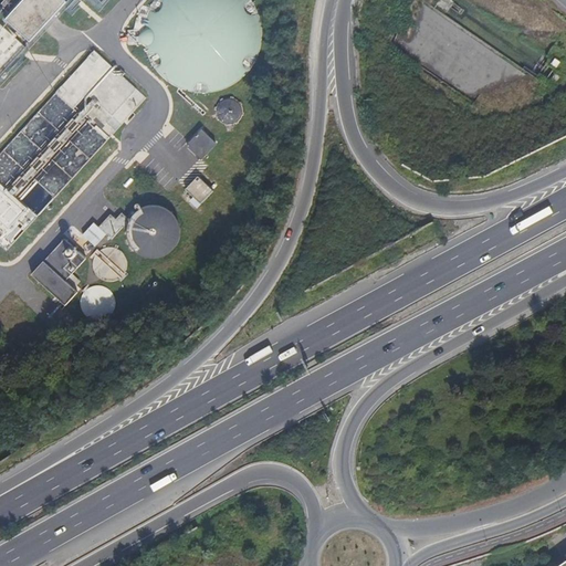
[(4,0),(0,6),(6,10),(3,13),(8,18),(6,20),(31,42),(42,31),(56,14),(67,2),(64,0),(4,0)]
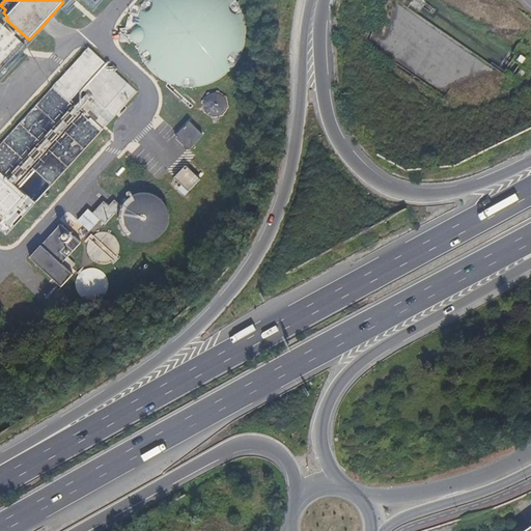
[(234,0),(145,0),(144,2),(142,7),(139,12),(138,17),(137,22),(136,28),(136,33),(136,38),(137,44),(138,49),(140,54),(142,59),(145,63),(148,67),(151,72),(156,75),(160,78),(165,81),(169,83),(174,85),(179,86),(184,87),(192,87),(195,87),(203,86),(206,85),(212,83),(218,81),(221,79),(227,74),(233,68),(238,62),(240,58),(243,51),(245,46),(246,40),(246,35),(246,30),(246,25),(245,20),(243,15),(241,9),(239,4),(235,0),(234,0)]
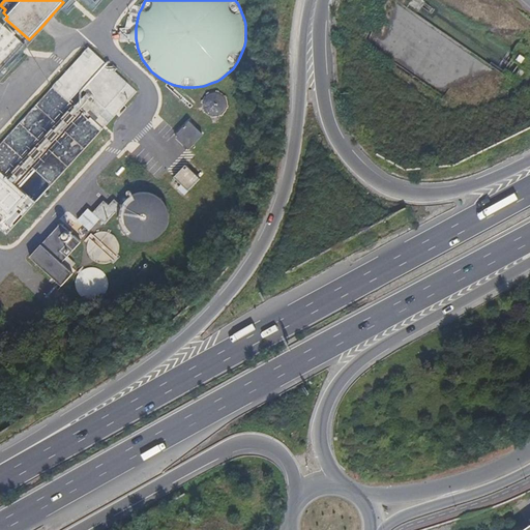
[(0,70),(24,45),(0,23),(0,70)]
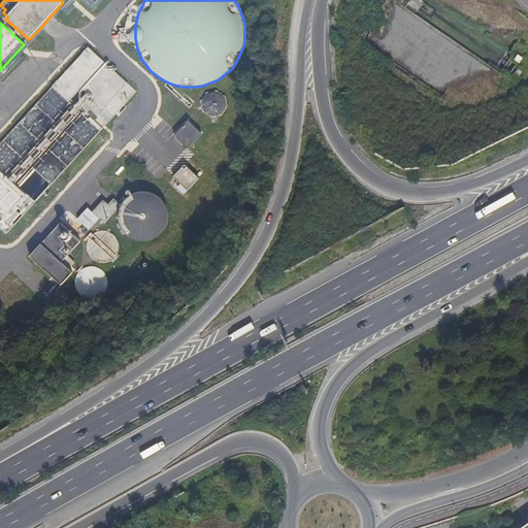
[(0,228),(6,234),(136,92),(114,71),(117,69),(107,60),(105,63),(88,47),(0,143),(0,215),(3,218),(0,221),(0,228)]
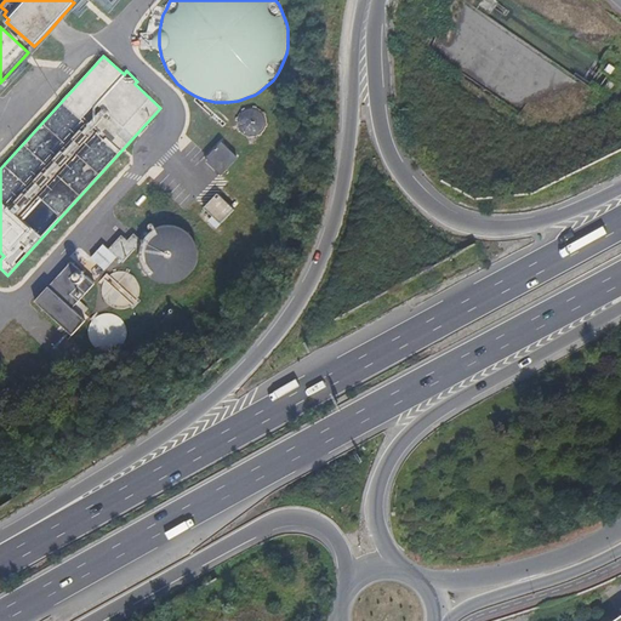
[(257,109),(255,108),(254,108),(249,109),(246,109),(244,112),(241,113),(240,115),(238,118),(238,120),(238,123),(238,126),(239,129),(240,131),(241,132),(244,135),(246,136),(250,137),(252,137),(255,137),(257,136),(261,135),(262,132),(265,130),(266,127),(266,125),(266,121),(266,119),(265,117),(263,114),(260,110),(257,109)]
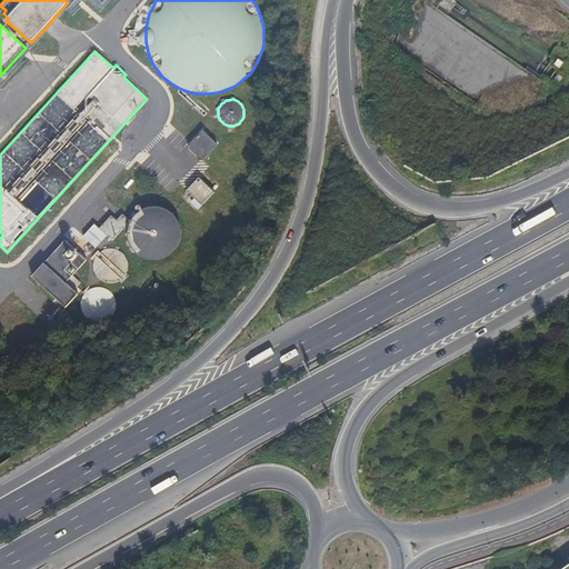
[(189,147),(202,160),(217,145),(202,132),(189,147)]
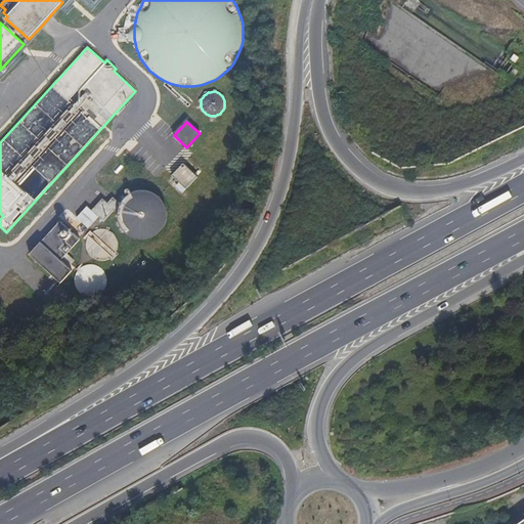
[(172,175),(185,188),(198,176),(184,163),(172,175)]
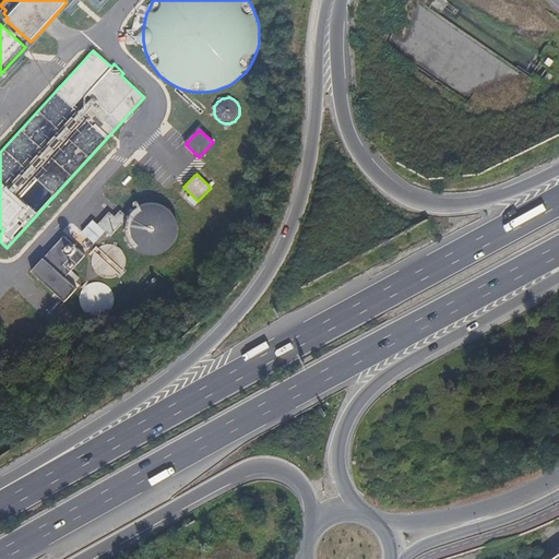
[(129,218),(126,227),(126,230),(127,235),(128,239),(130,242),(133,247),(137,250),(141,253),(146,256),(151,256),(157,256),(162,254),(165,253),(168,251),(174,247),(176,242),(178,239),(179,235),(179,230),(179,226),(178,222),(177,217),(175,213),(169,209),(166,206),(162,204),(158,203),(154,202),(149,203),(142,205),(138,207),(134,210),(131,214),(129,218)]
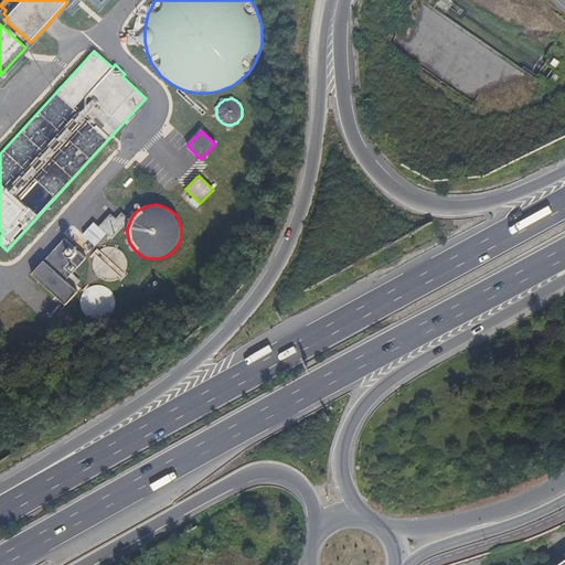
[(127,230),(130,221),(121,213),(116,220),(110,214),(99,227),(112,238),(124,226),(127,230)]
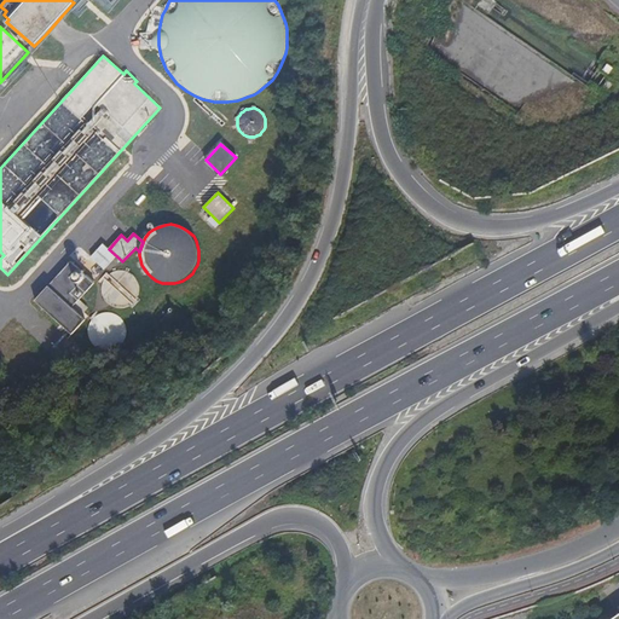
[(94,283),(71,261),(36,301),(73,334),(86,319),(73,307),(94,283)]
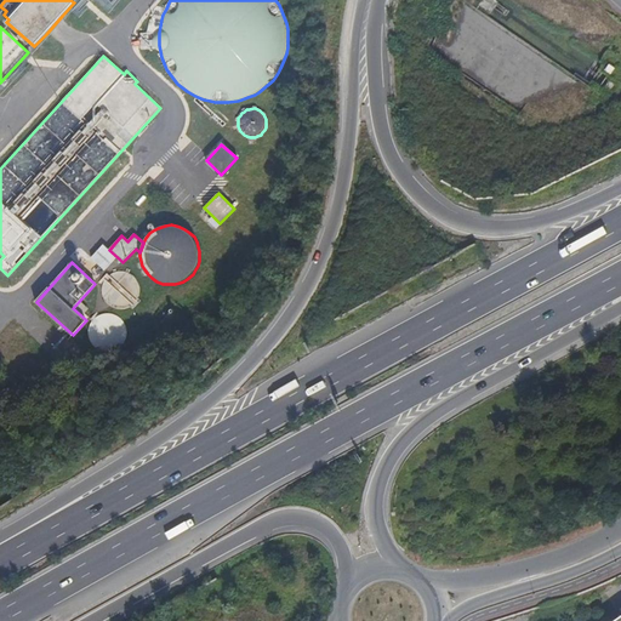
[(134,277),(130,273),(127,273),(123,272),(118,272),(114,273),(112,274),(108,277),(107,279),(104,280),(103,285),(102,290),(102,292),(102,294),(104,298),(107,303),(108,305),(112,307),(114,308),(117,309),(121,309),(126,308),(129,308),(131,307),(135,303),(137,300),(138,297),(140,294),(140,291),(140,286),(138,284),(137,279),(135,278),(134,277)]
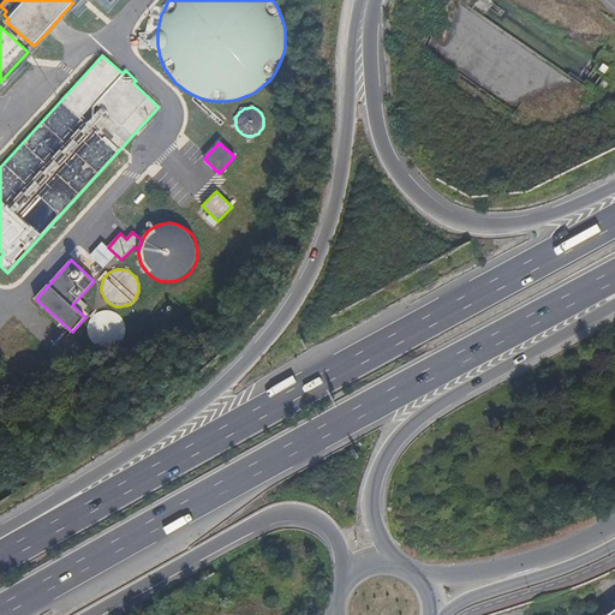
[(168,298),(155,310),(166,322),(180,309),(168,298)]
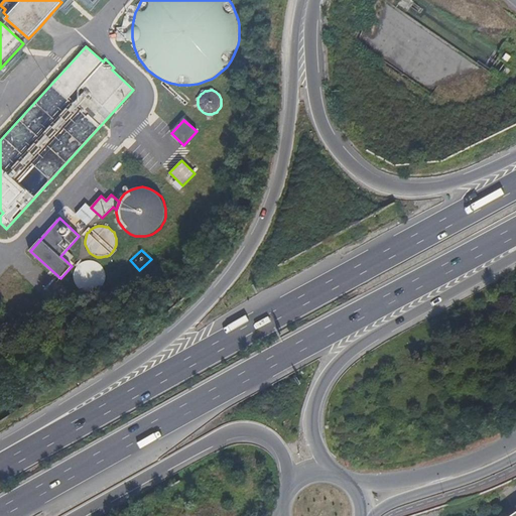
[(101,291),(106,264),(78,259),(73,286),(101,291)]
